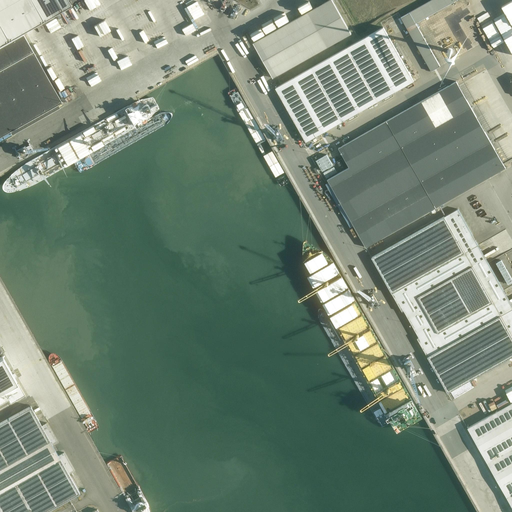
[(31,0),(0,0),(0,46),(44,21),(31,0)]
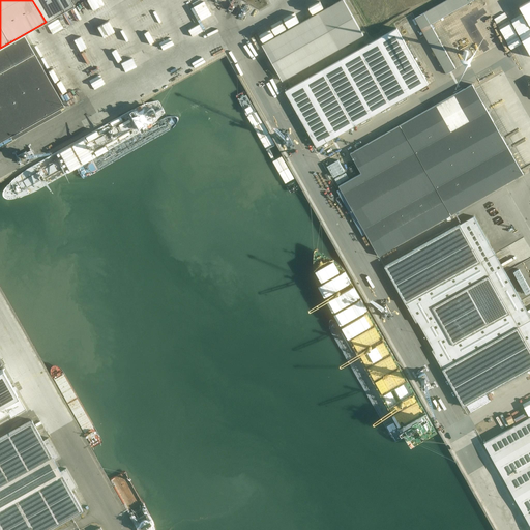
[(283,81),(363,35),(344,0),(341,0),(262,45),(283,81)]
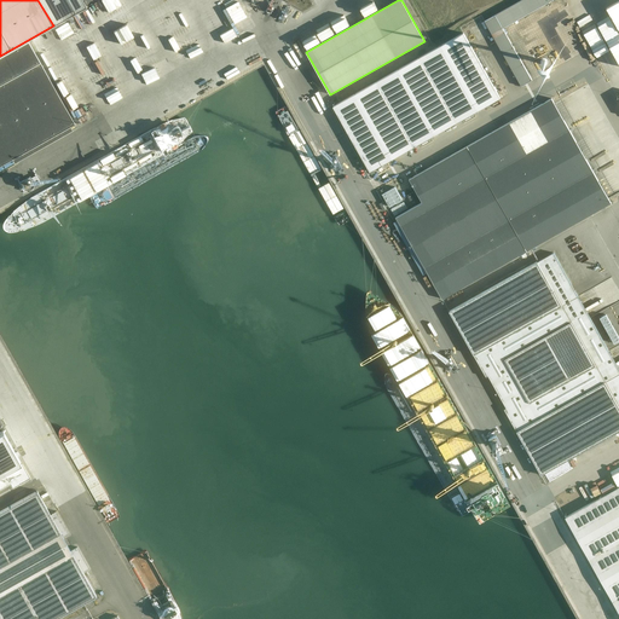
[(520,0),(485,21),(521,86),(532,80),(503,28),(551,0),(520,0)]
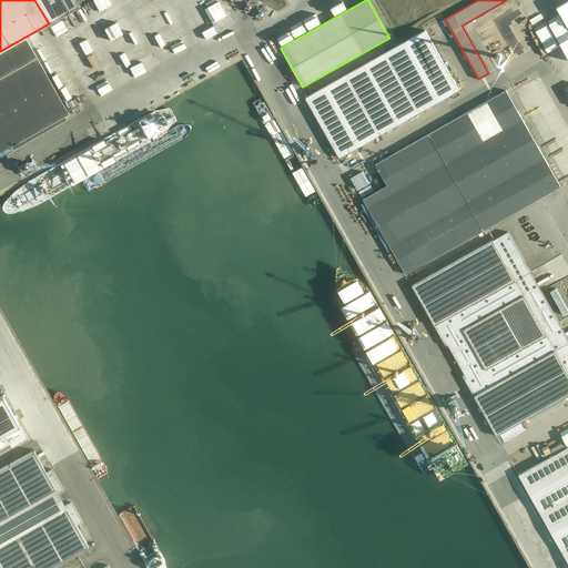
[(273,29),(269,31),(275,43),(280,40),(273,29)]
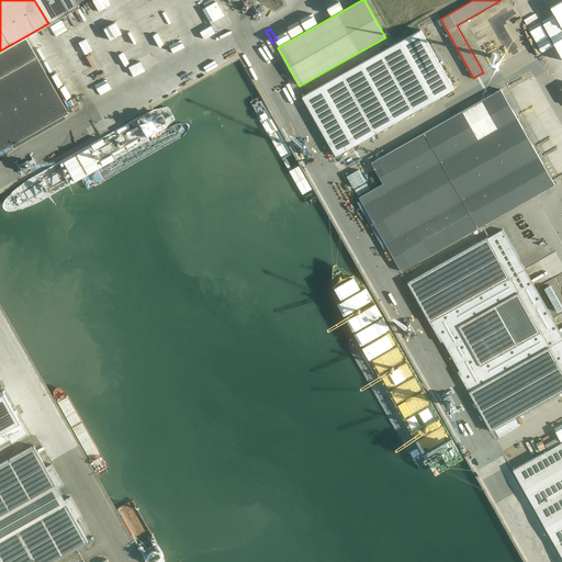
[(420,30),(303,97),(336,156),(454,89),(420,30)]
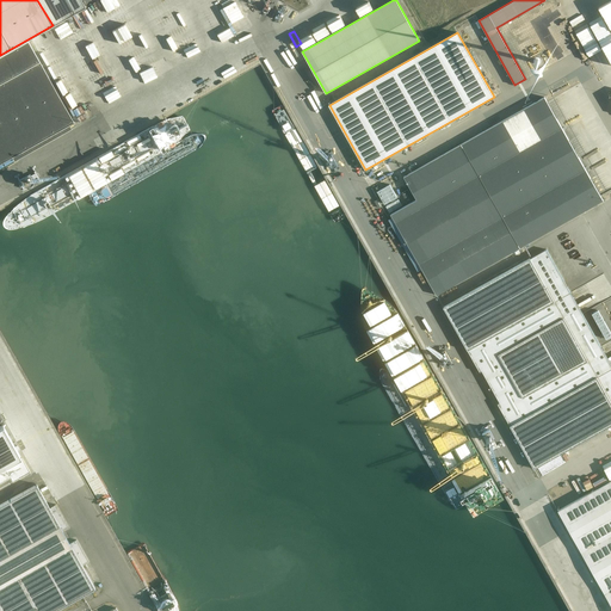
[(0,164),(74,122),(65,105),(28,41),(0,55),(0,164)]
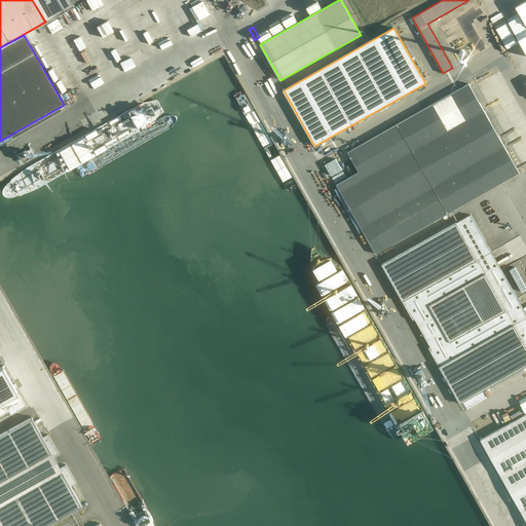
[(72,85),(77,97),(84,92),(79,82),(72,85)]
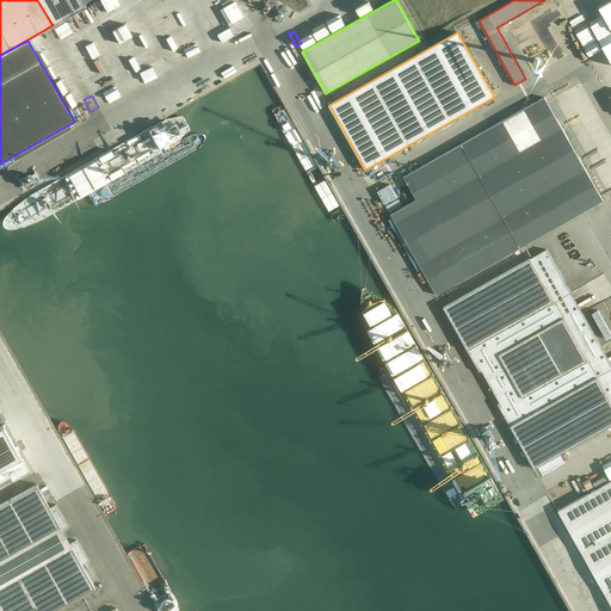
[(417,199),(390,214),(437,295),(603,201),(549,105),(547,102),(544,97),(403,177),(417,199)]
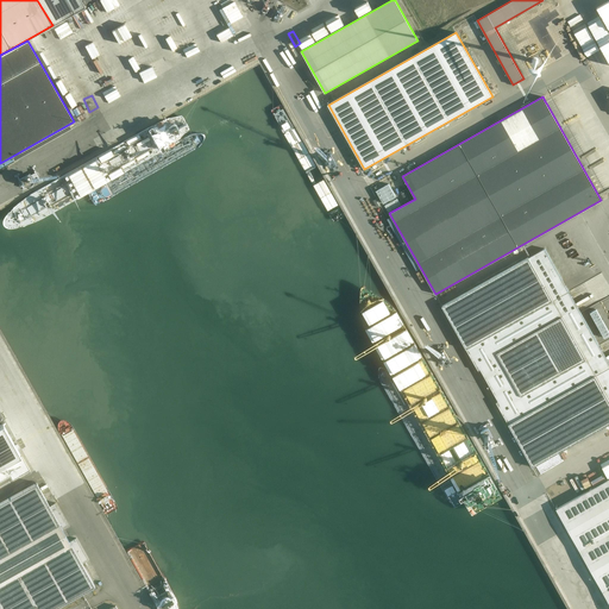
[(383,203),(395,196),(388,183),(376,190),(383,203)]
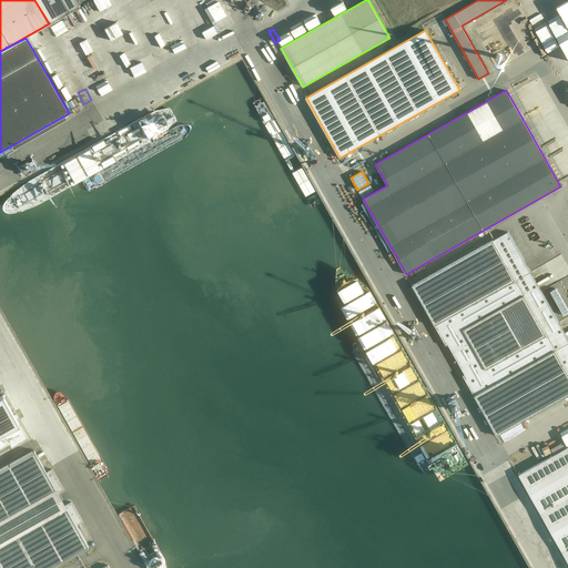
[(362,198),(374,191),(371,185),(358,192),(362,198)]
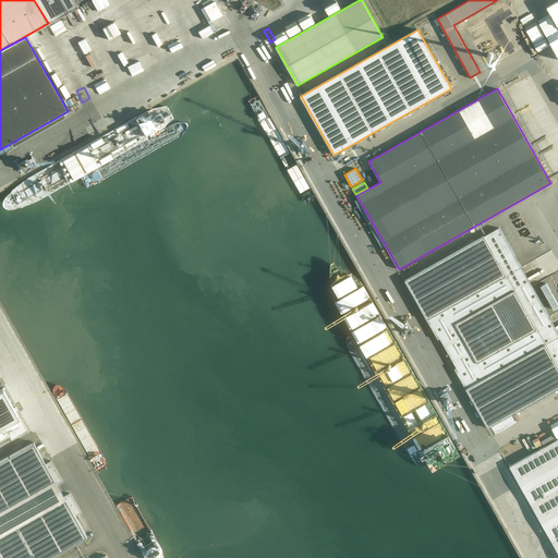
[(557,332),(548,316),(499,228),(484,235),(404,280),(427,319),(438,340),(440,339),(457,367),(455,368),(465,388),(487,427),(557,388),(557,332)]
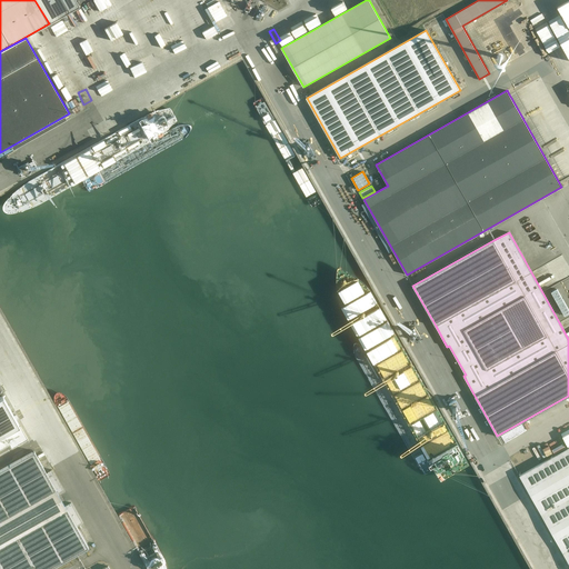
[(563,316),(568,312),(568,310),(557,289),(551,292),(553,298),(563,316)]
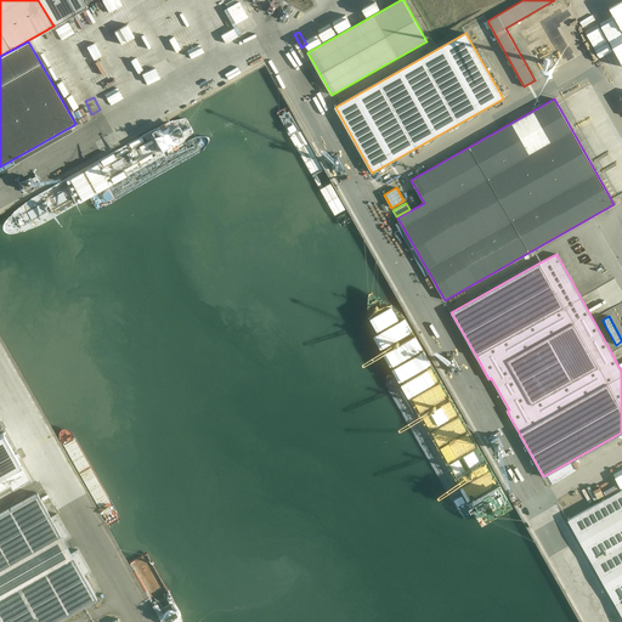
[(583,487),(588,502),(604,495),(598,481),(583,487)]
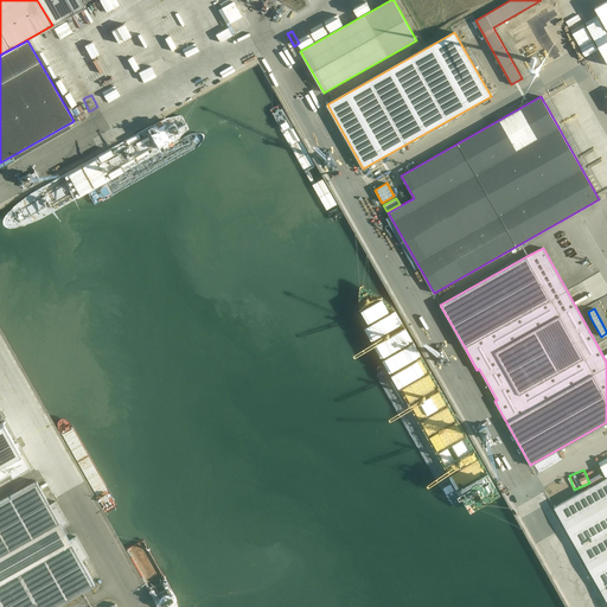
[(606,477),(554,508),(606,601),(606,477)]
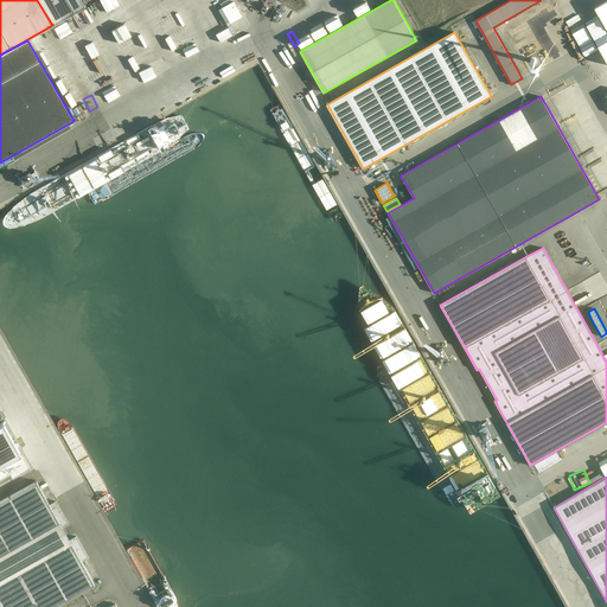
[(49,504),(39,486),(36,481),(0,500),(0,606),(53,606),(94,585),(81,561),(88,557),(76,536),(69,540),(61,525),(66,522),(55,500),(49,504)]
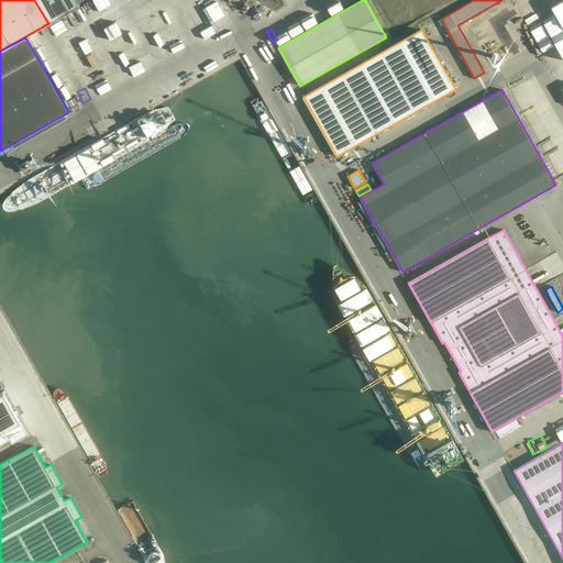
[(73,499),(76,505),(83,500),(80,495),(73,499)]
